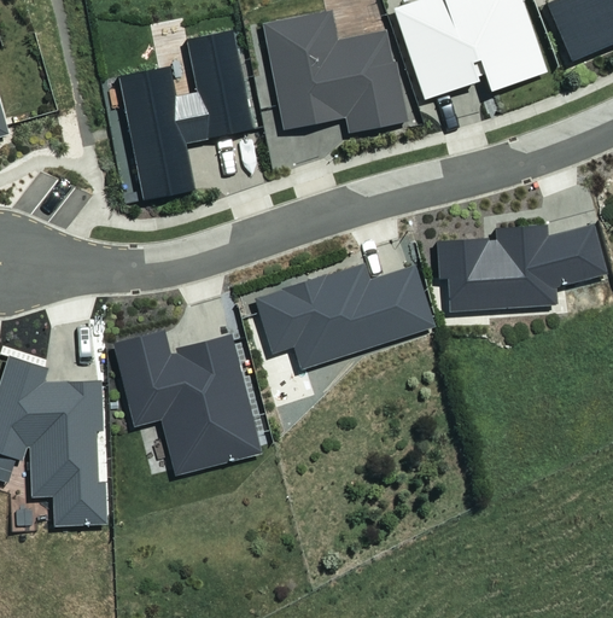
[(489,91),(548,71),(523,0),(418,0),(395,9),(425,98),(478,81),(472,63),(478,62),(489,91)]
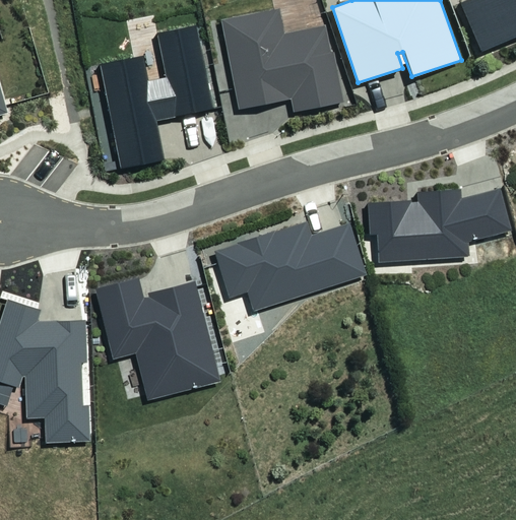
[(479,51),(515,35),(515,0),(465,0),(459,3),(479,51)]
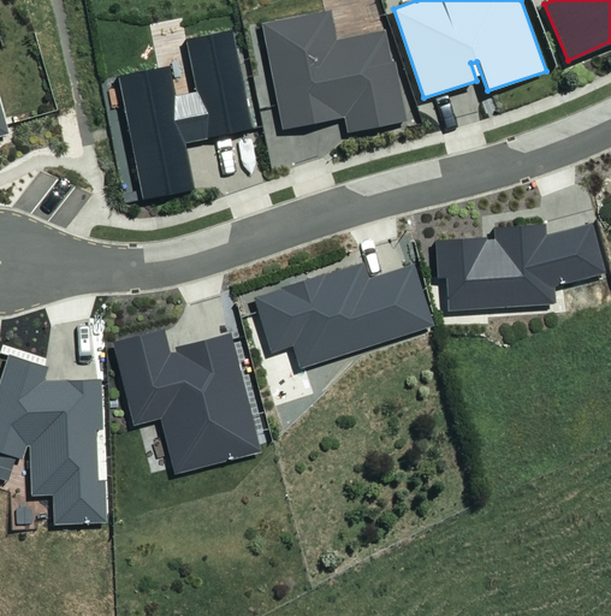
[(344,119),(346,131),(408,120),(397,63),(392,64),(386,30),(338,39),(333,10),(262,23),(282,131),(344,119)]
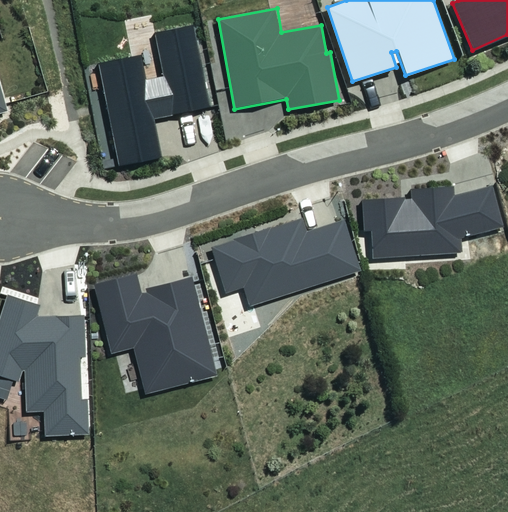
[(154,119),(211,107),(195,25),(156,33),(164,76),(146,80),(141,55),(99,63),(120,165),(161,157),(154,119)]
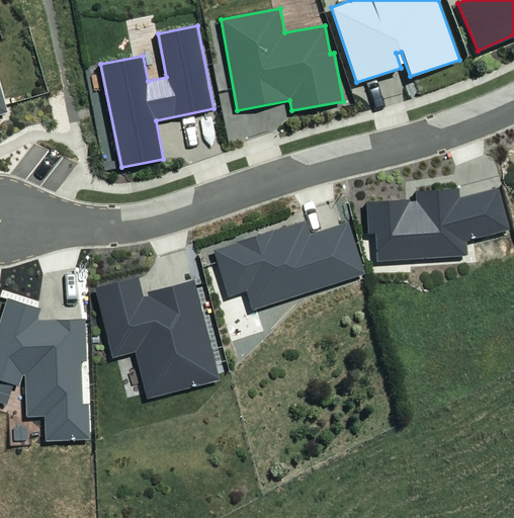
[(377,261),(467,255),(466,242),(511,230),(500,188),(459,197),(459,189),(416,191),(417,201),(366,202),(368,234),(374,234),(377,261)]
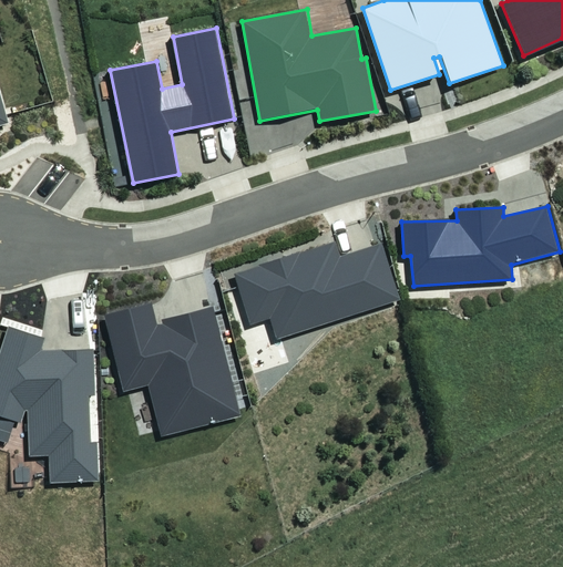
[(270,318),(276,338),(400,299),(381,243),(341,255),(337,241),(234,274),(249,325),(270,318)]
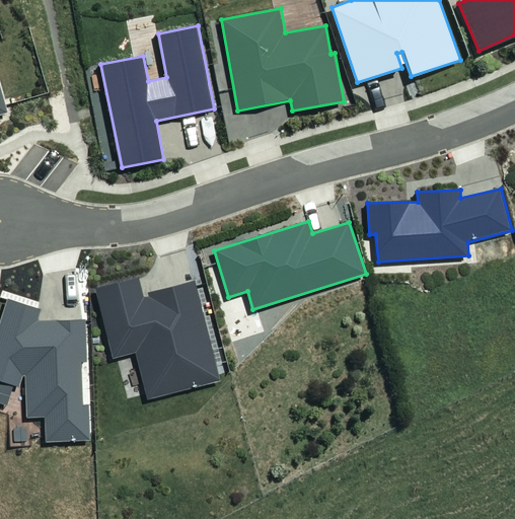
[(137,352),(148,398),(220,381),(196,280),(148,292),(149,296),(144,298),(138,277),(94,287),(112,358),(137,352)]
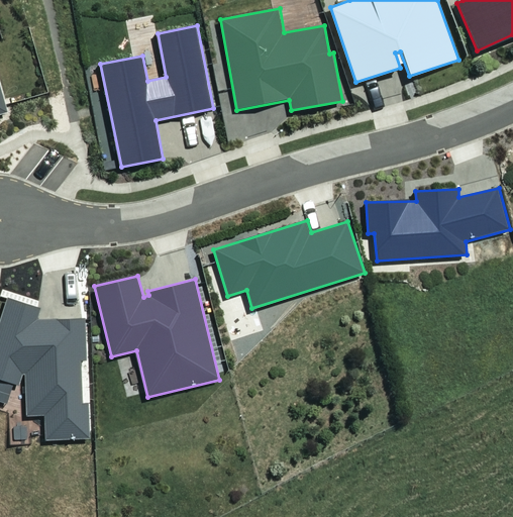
[(48,439),(89,437),(88,406),(80,406),(79,359),(88,359),(87,317),(37,319),(40,309),(7,299),(0,320),(0,378),(19,385),(22,375),(27,375),(28,416),(47,415),(48,439)]
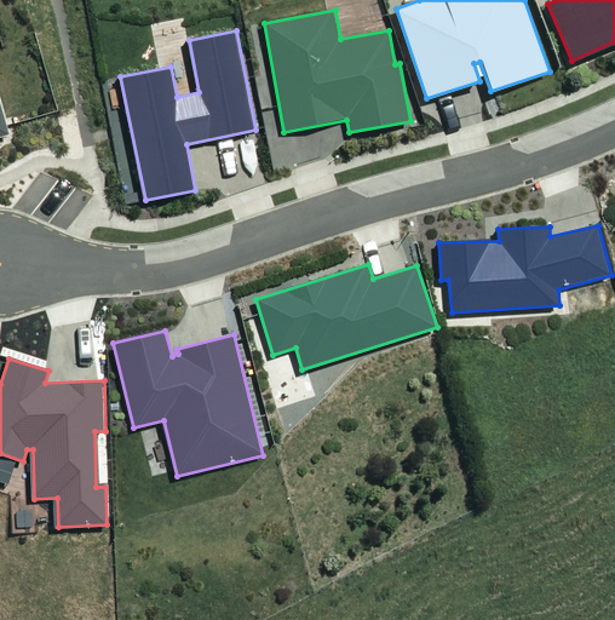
All buildings are outlined.
